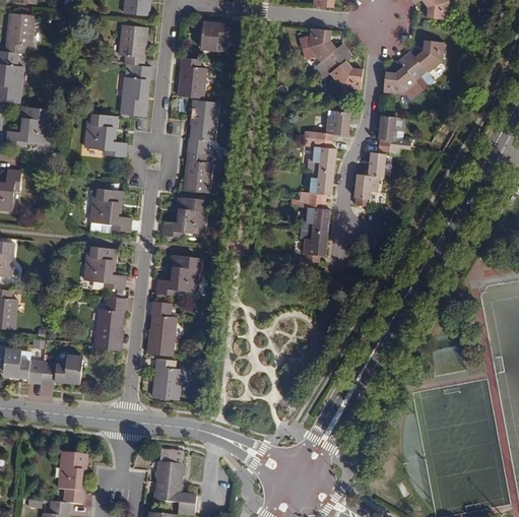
[(128,0),(127,14),(150,16),(151,5),(149,5),(149,1),(152,1),(152,0),(128,0)]
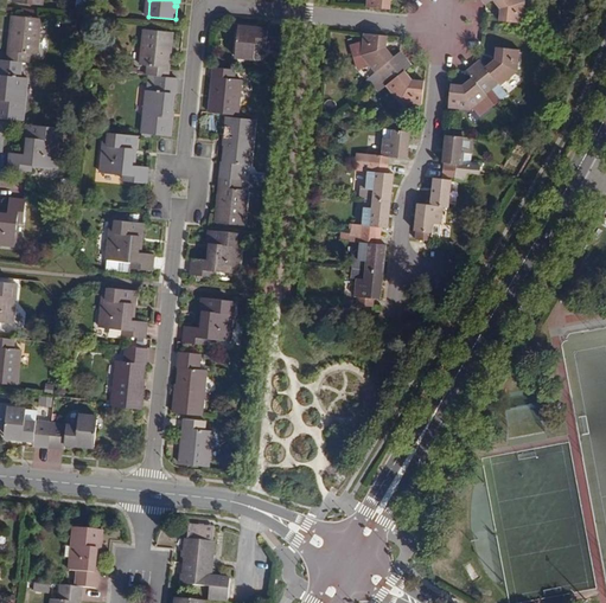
[(485,0),(486,1),(488,0),(496,0),(501,5),(499,15),(523,19),(525,0),(485,0)]
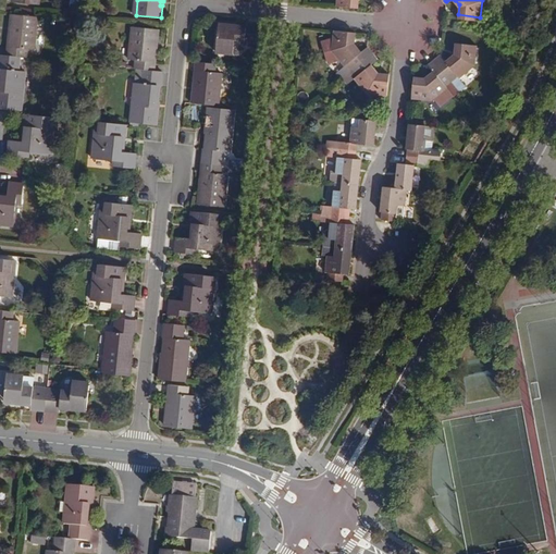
[(7,56),(26,58),(27,50),(34,51),(36,31),(38,16),(11,14),(10,26),(13,26),(13,33),(10,33),(7,56)]
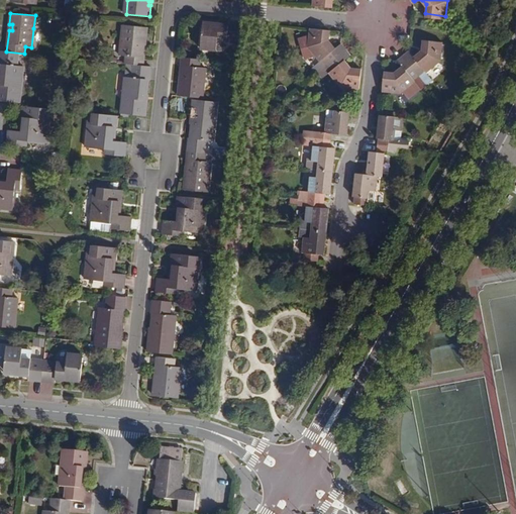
[(241,22),(228,21),(228,24),(214,23),(212,23),(212,24),(210,26),(202,26),(200,49),(215,50),(216,40),(239,43),(241,22)]
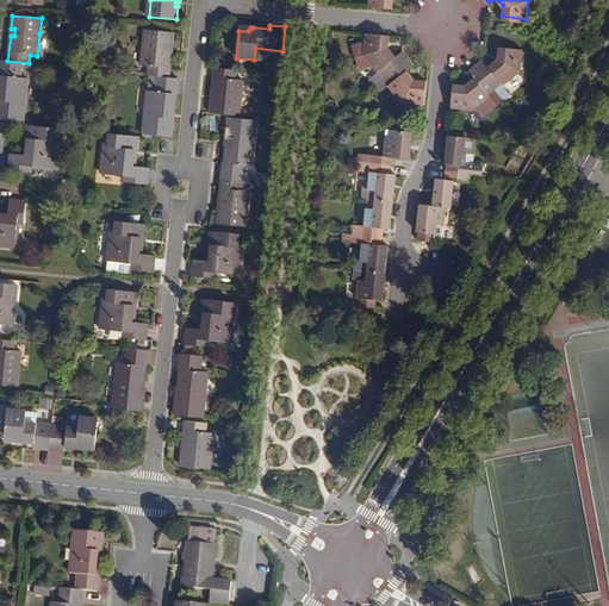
[(150,76),(171,79),(173,51),(169,50),(171,45),(174,45),(175,32),(148,29),(144,67),(151,68),(150,76)]
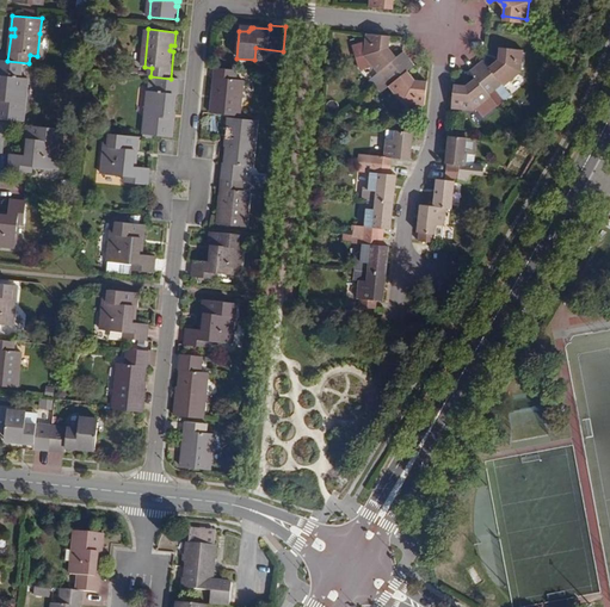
[(374,82),(406,56),(401,50),(394,55),(387,45),(388,33),(364,31),(363,41),(351,44),(358,67),(369,63),(376,70),(369,76),(374,82)]
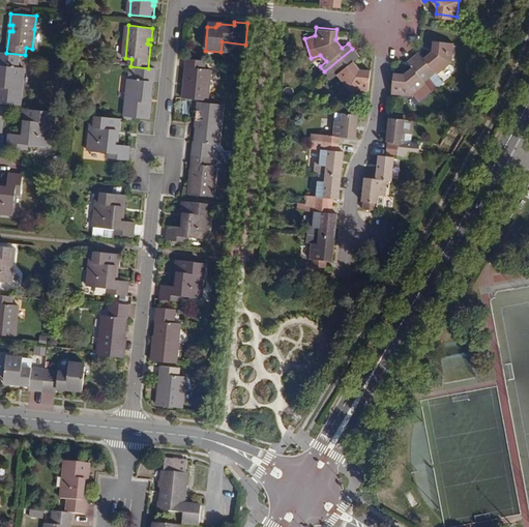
[(419,51),(413,55),(430,76),(436,71),(438,72),(452,61),(454,41),(434,39),(433,50),(424,57),(419,51)]
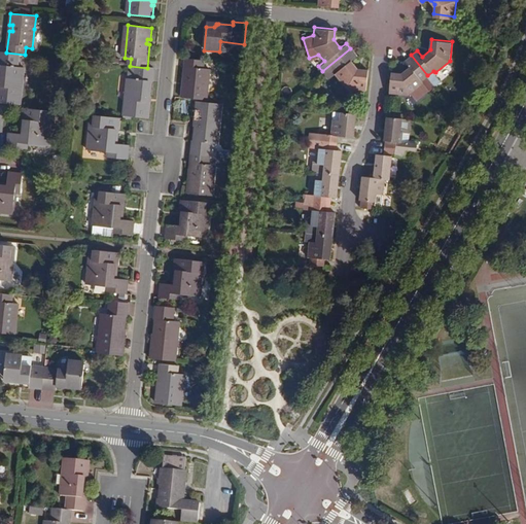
[(350,48),(322,71),(327,77),(334,73),(345,88),(363,90),(365,68),(355,67),(349,59),(355,55),(350,48)]
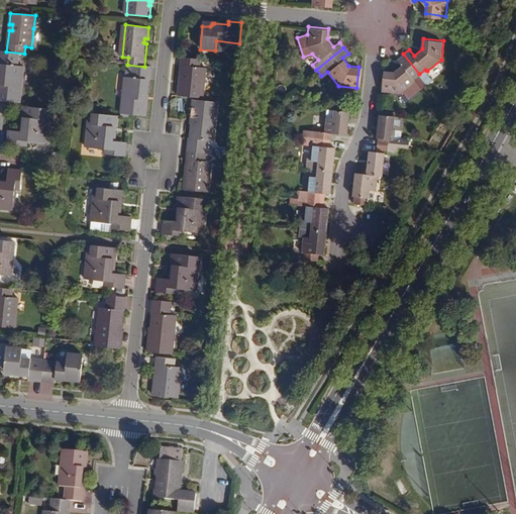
[(24,54),(6,52),(0,52),(0,65),(0,80),(1,80),(0,86),(0,99),(9,101),(13,102),(14,91),(20,92),(22,74),(24,54)]
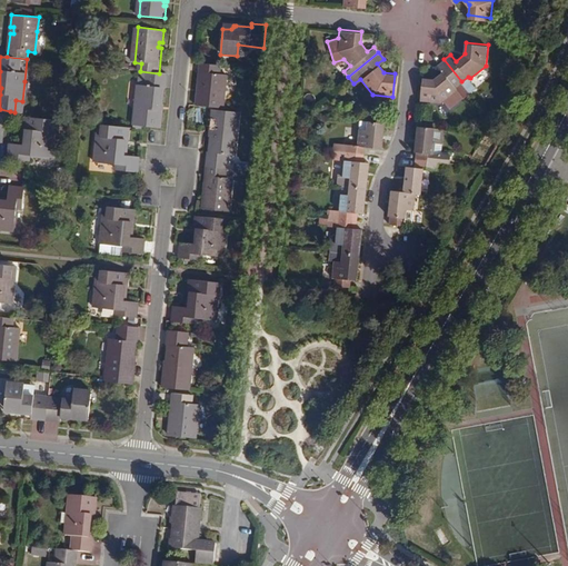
[(455,87),(461,81),(444,59),(436,65),(441,71),(434,79),(420,77),(418,100),(439,102),(456,89),(455,87)]
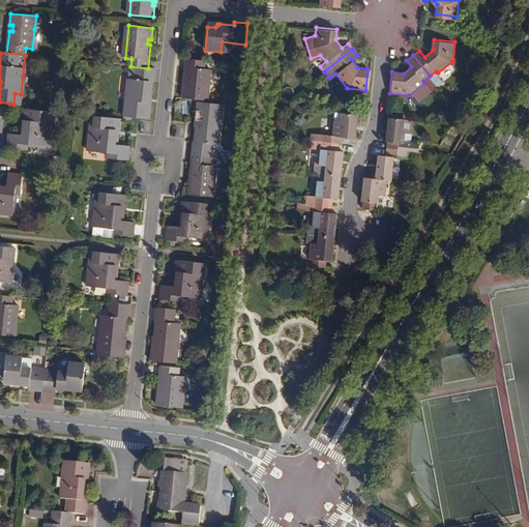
[(204,60),(186,58),(182,98),(207,101),(210,68),(203,68),(204,60)]
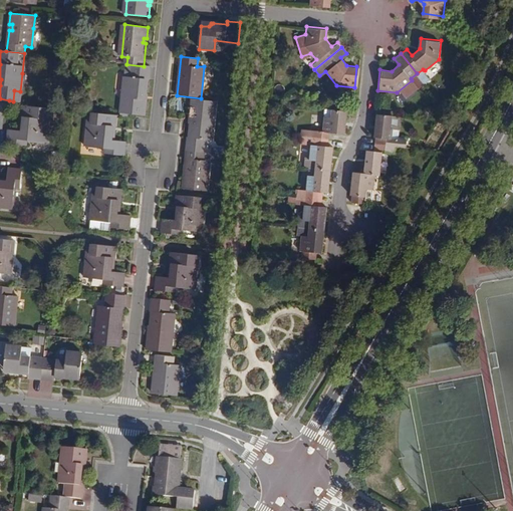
[(150,67),(144,66),(126,64),(125,64),(122,102),(129,102),(126,113),(130,113),(145,115),(147,100),(143,99),(143,94),(146,94),(147,79),(149,79),(150,67)]
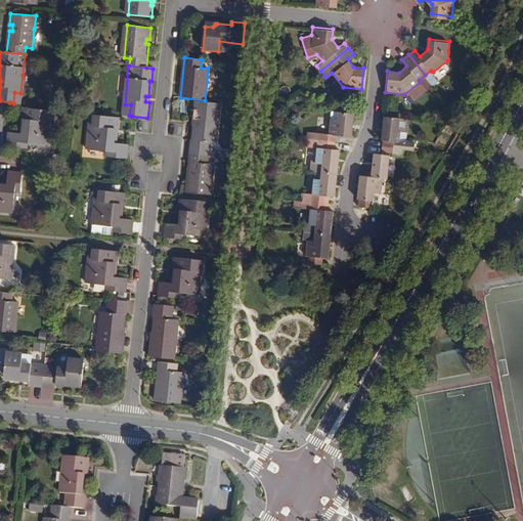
[(191,139),(190,153),(209,155),(210,141),(217,141),(221,103),(197,101),(193,121),(200,122),(200,126),(195,126),(194,139),(191,139)]
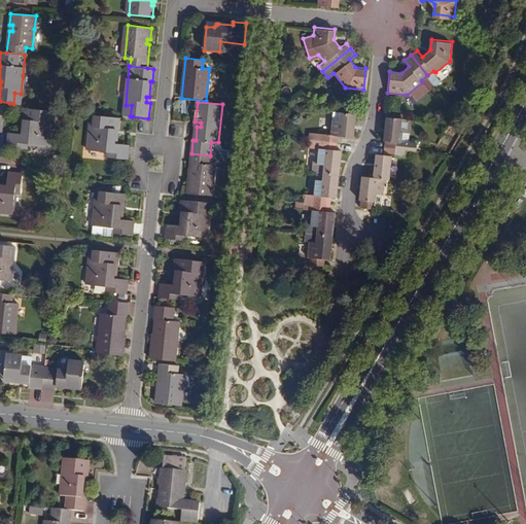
[(47,110),(21,108),(20,119),(26,120),(25,125),(22,125),(21,134),(19,134),(8,133),(7,146),(25,147),(25,143),(46,145),(49,121),(46,121),(47,110)]
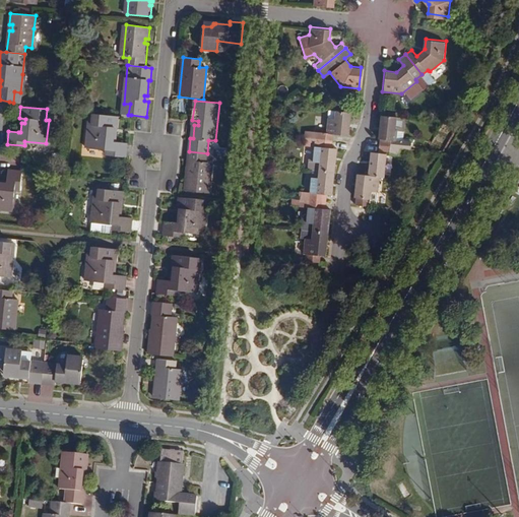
[(303,136),(327,139),(328,131),(343,133),(346,110),(323,108),(321,130),(304,128),(303,136)]
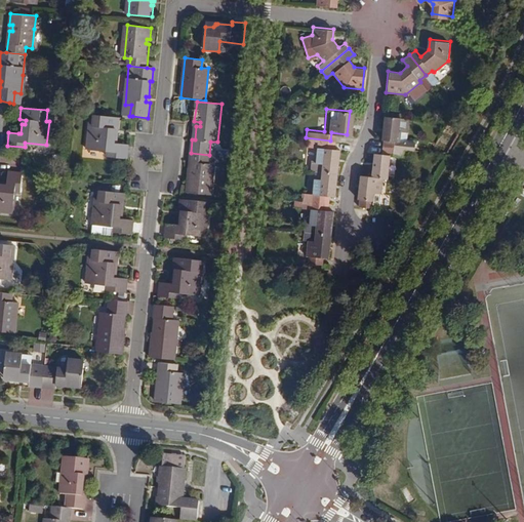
[(383,137),(383,146),(397,147),(404,148),(409,148),(412,149),(413,141),(397,139),(398,128),(407,129),(409,117),(385,114),(381,137),(383,137)]
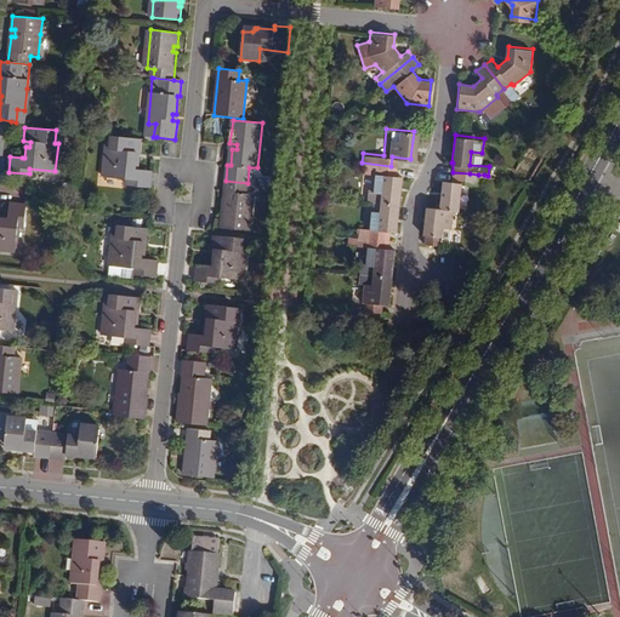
[(142,140),(113,136),(111,149),(107,148),(103,177),(129,180),(128,184),(149,187),(152,171),(140,170),(136,170),(137,159),(134,159),(134,152),(141,153),(142,140)]
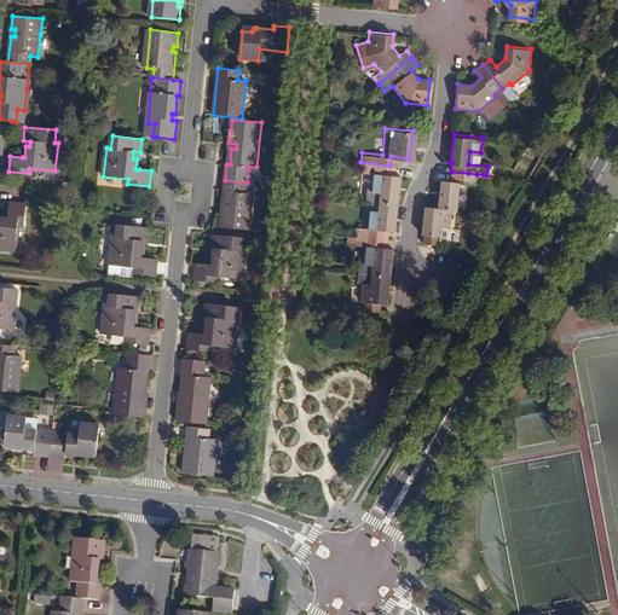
[(388,173),(390,166),(361,162),(361,170),(368,172),(365,191),(357,190),(356,197),(364,198),(392,202),(396,174),(388,173)]
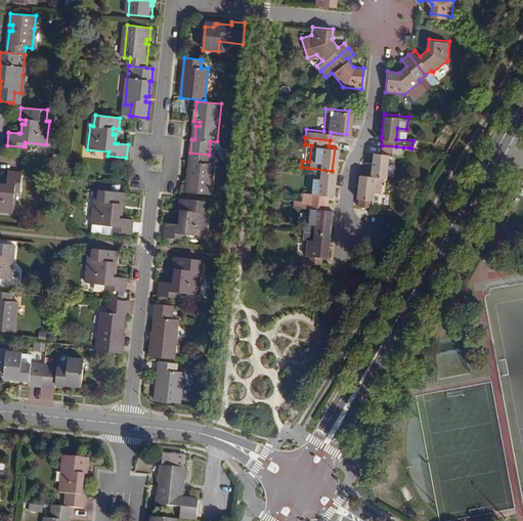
[(388,176),(388,169),(390,154),(402,155),(403,147),(396,146),(382,145),(381,152),(374,152),(371,174),(376,175),(382,176),(387,176),(388,176)]
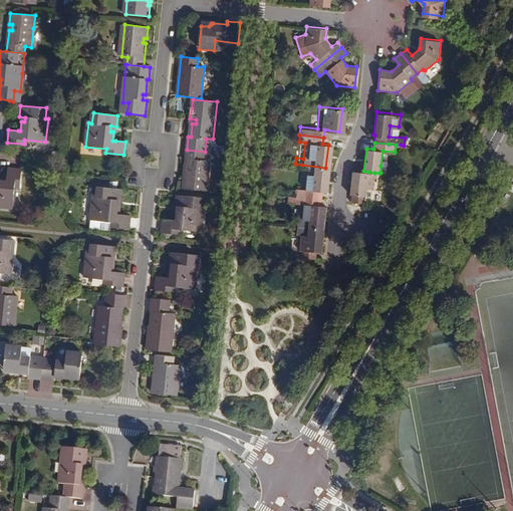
[(205,159),(205,152),(187,150),(183,188),(208,190),(211,160),(205,159)]
